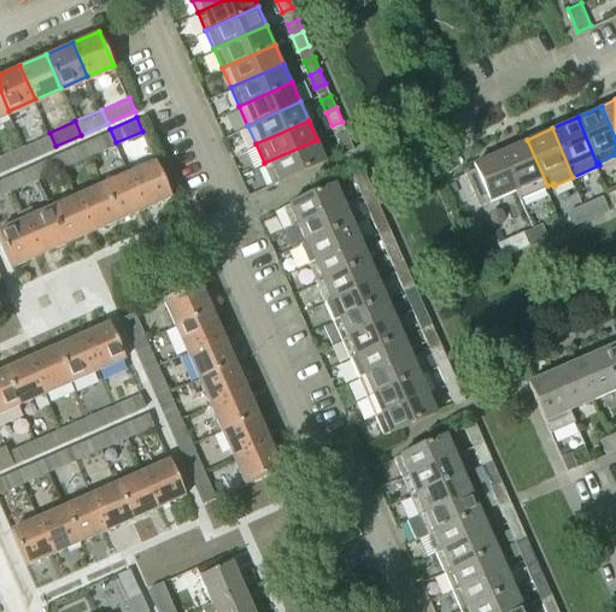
[(110,129),(84,140),(91,154),(116,142),(110,129)]
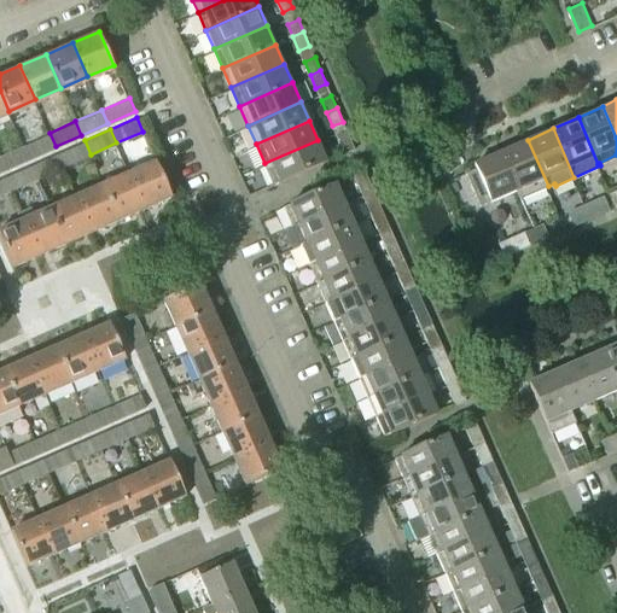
[(50,133),(23,144),(29,158),(56,146),(50,133)]
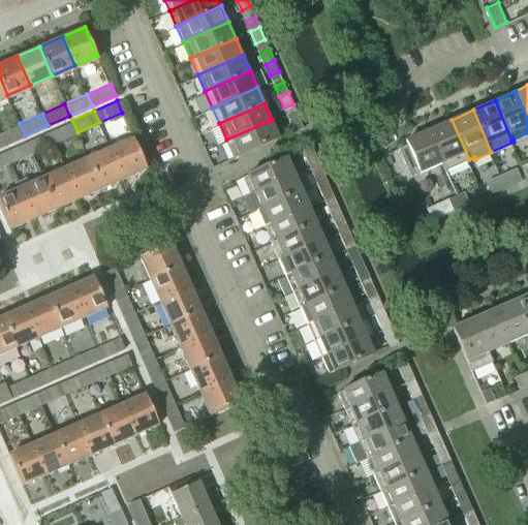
[(298,114),(289,118),(294,130),(304,126),(298,114)]
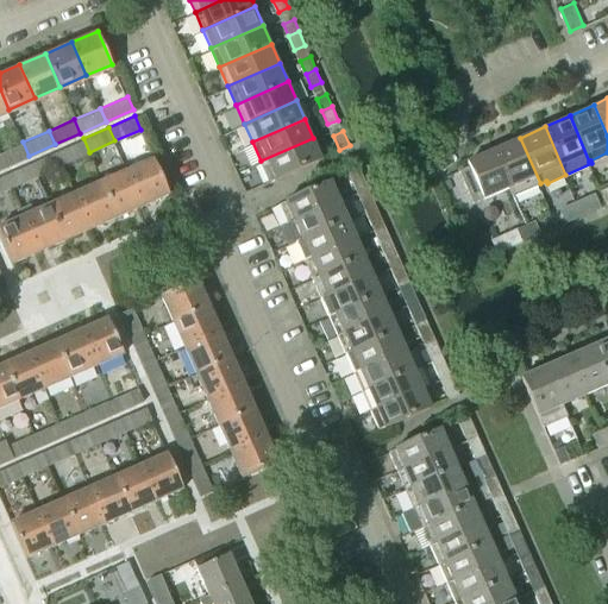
[(83,138),(57,150),(63,163),(89,152),(83,138)]
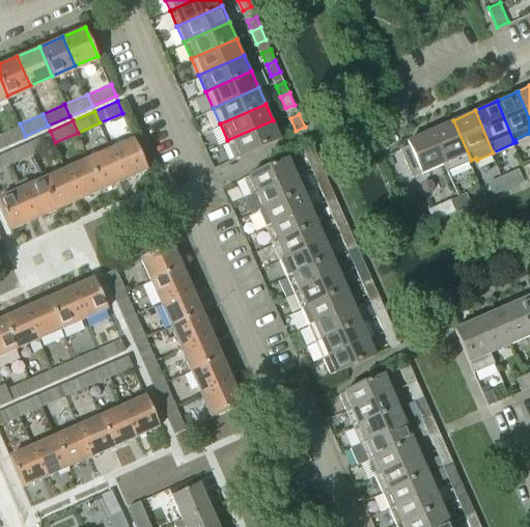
[(273,120),(227,140),(234,157),(251,149),(279,137),(273,120)]
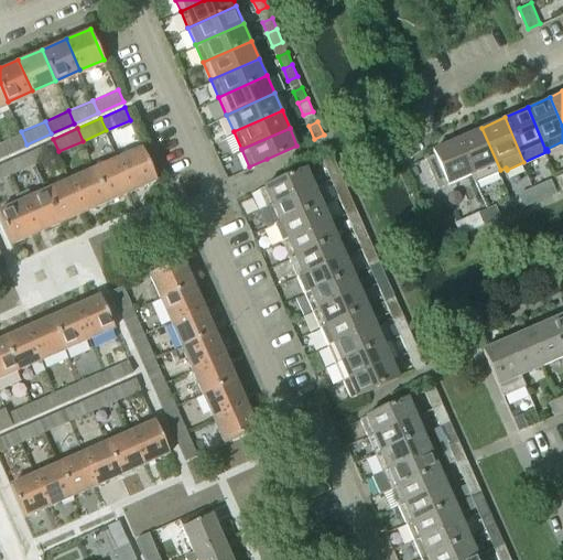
[(482,128),(458,138),(473,172),(476,180),(500,170),(482,128)]
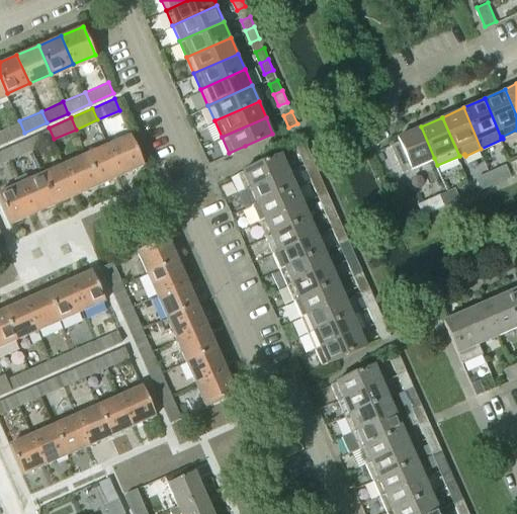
[(19,120),(0,129),(0,137),(2,142),(24,133),(19,120)]
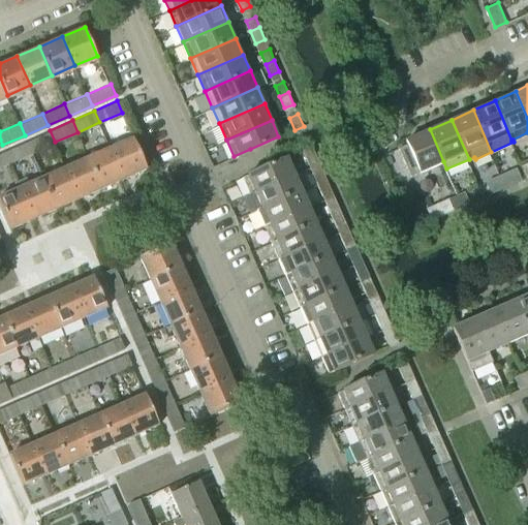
[(409,142),(399,147),(411,175),(422,171),(443,161),(430,129),(407,139),(409,142)]
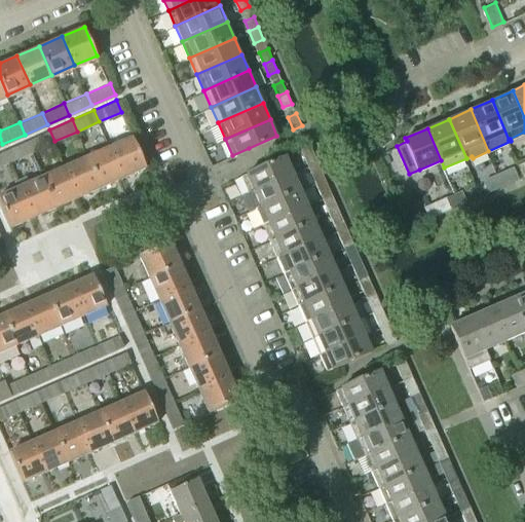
[(49,129),(27,139),(32,151),(54,141),(49,129)]
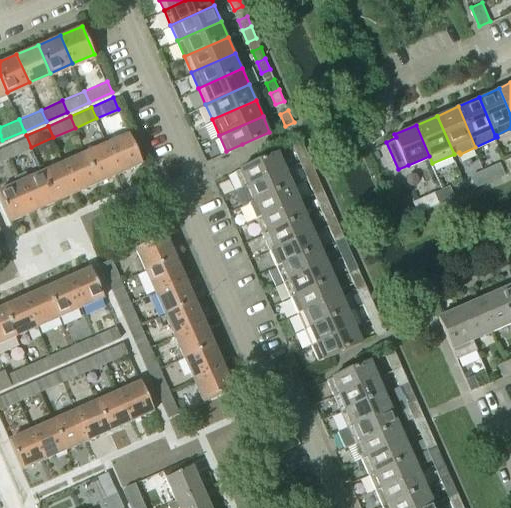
[(129,132),(107,142),(119,171),(141,161),(129,132)]
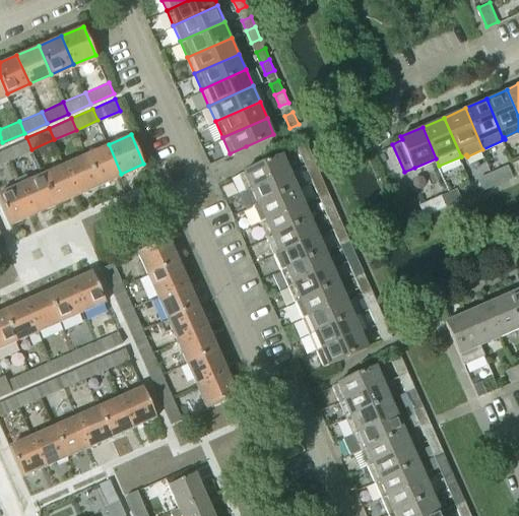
[(26,137),(4,147),(9,158),(31,149),(26,137)]
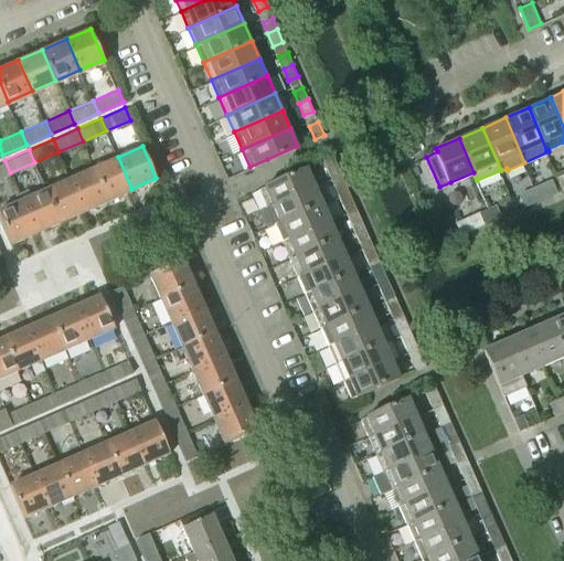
[(333,155),(323,159),(329,171),(339,168),(333,155)]
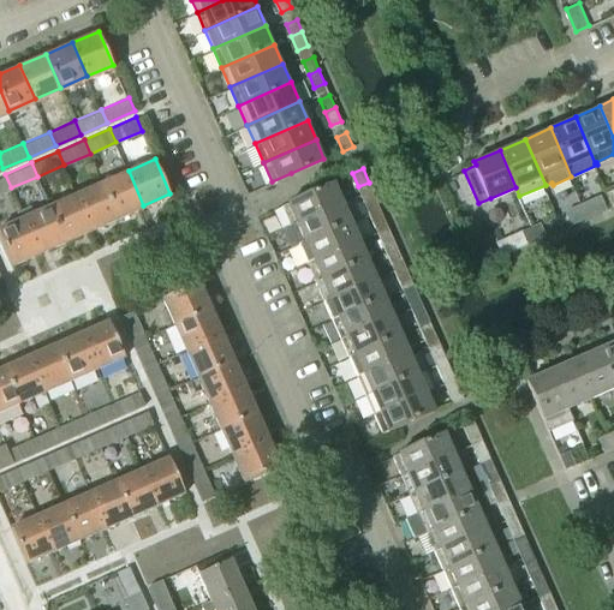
[(129,171),(102,183),(118,216),(143,205),(129,171)]
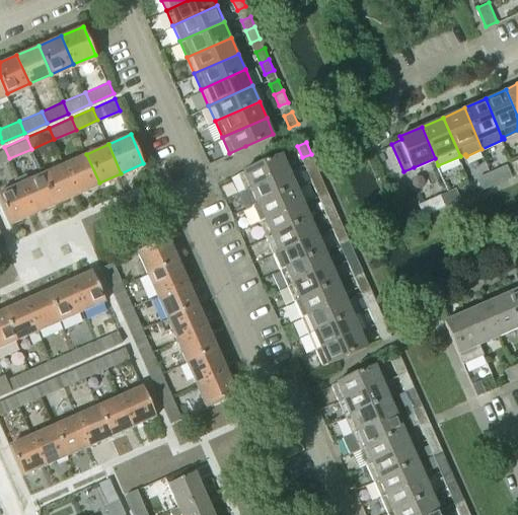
[(0,162),(9,158),(4,147),(0,148),(0,162)]
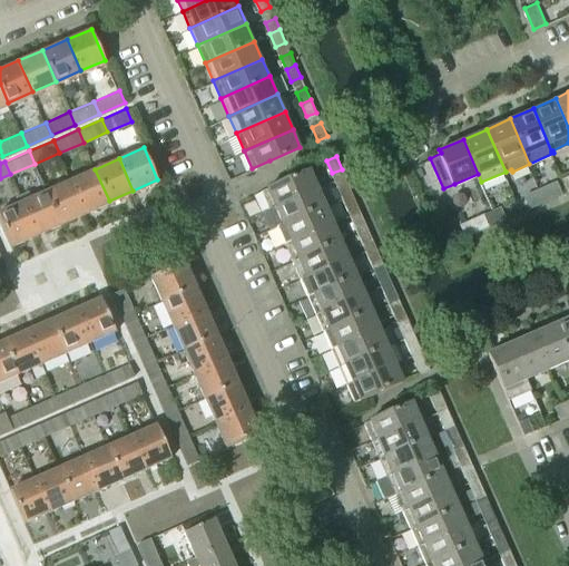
[(295,174),(262,188),(270,207),(317,186),(308,168),(295,174)]
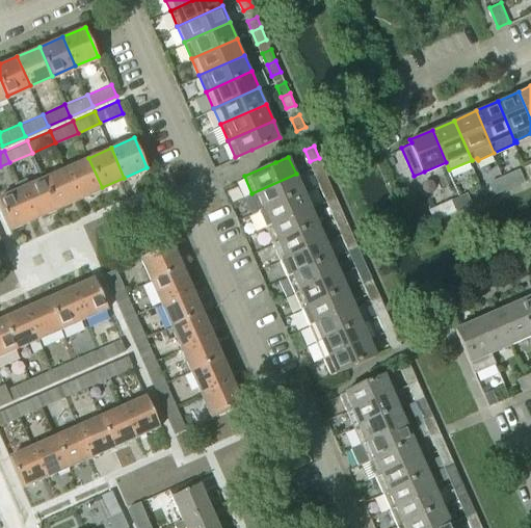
[(88,158),(65,167),(79,198),(102,187),(88,158)]
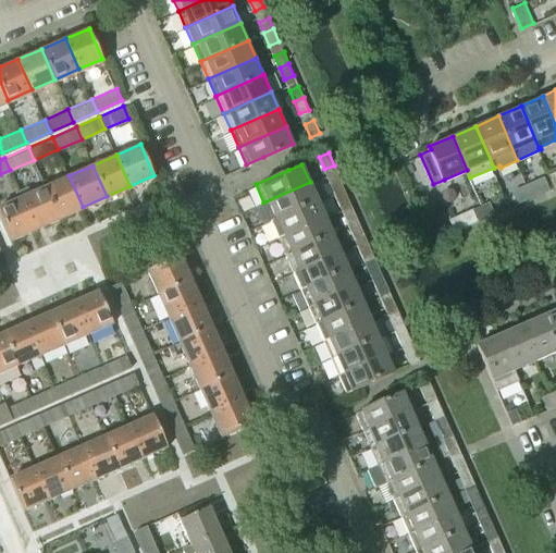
[(69,175),(46,186),(59,217),(83,207),(69,175)]
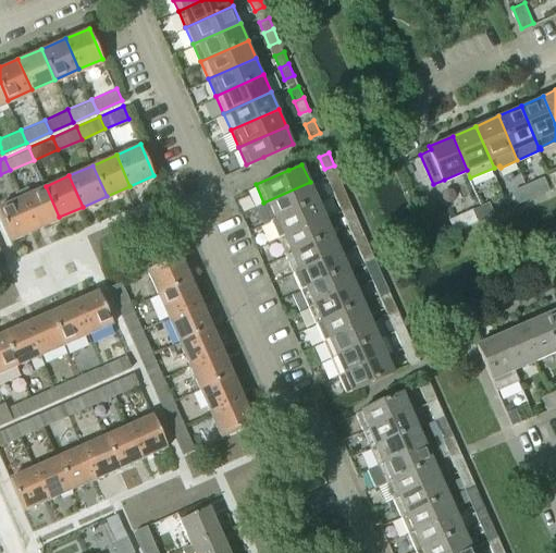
[(338,175),(329,180),(334,192),(344,187),(338,175)]
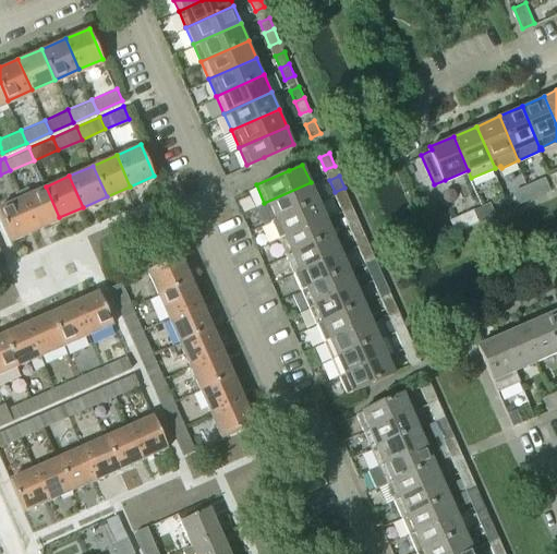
[(536,181),(529,184),(534,196),(542,193),(536,181)]
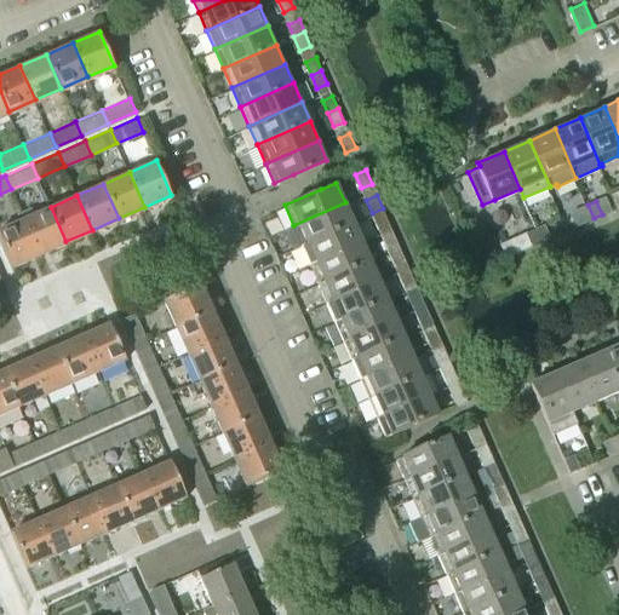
[(293,225),(286,228),(294,247),(302,245),(354,220),(345,202),(293,225)]
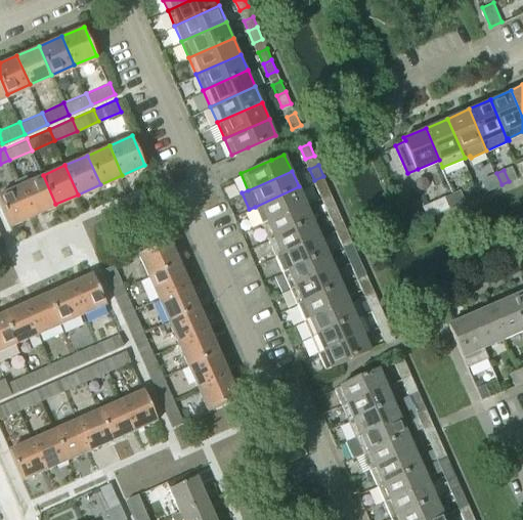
[(493,187),(502,184),(496,173),(488,176),(493,187)]
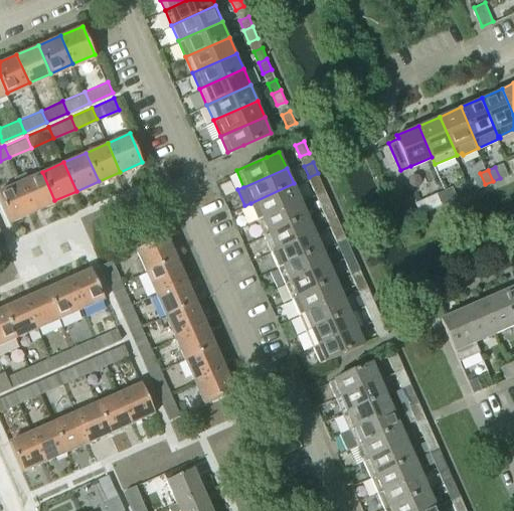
[(26,171),(17,175),(20,181),(32,210),(54,200),(42,172),(29,177),(26,171)]
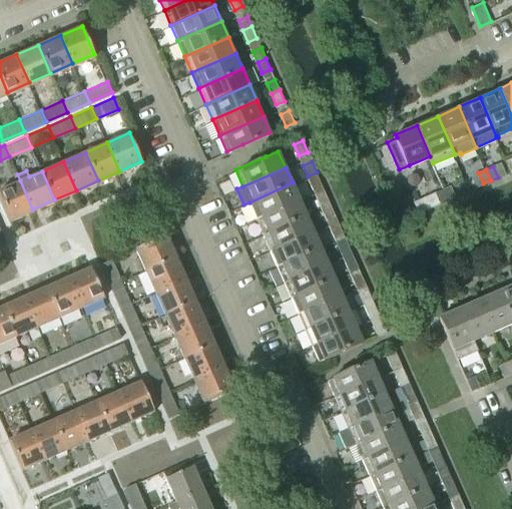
[(322,183),(317,172),(308,176),(313,187),(322,183)]
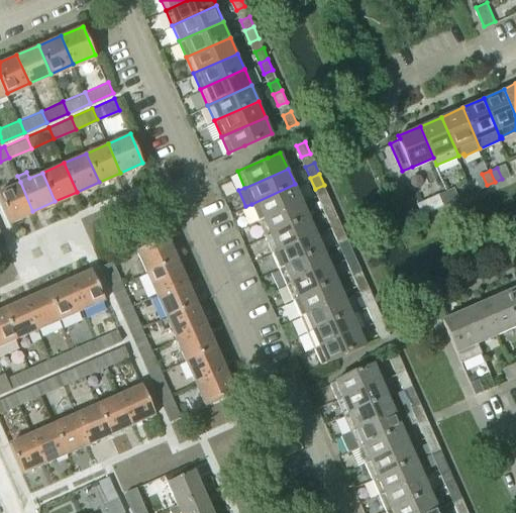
[(20,182),(0,190),(0,197),(10,220),(32,211),(20,182)]
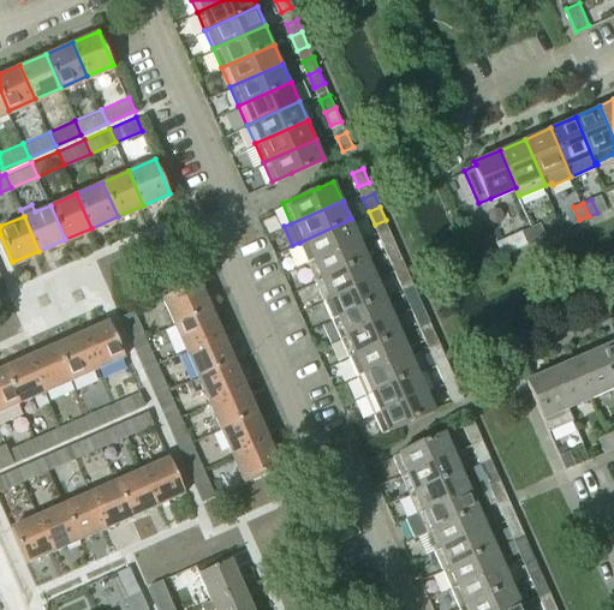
[(351,219),(299,243),(308,261),(341,246),(359,238),(351,219)]
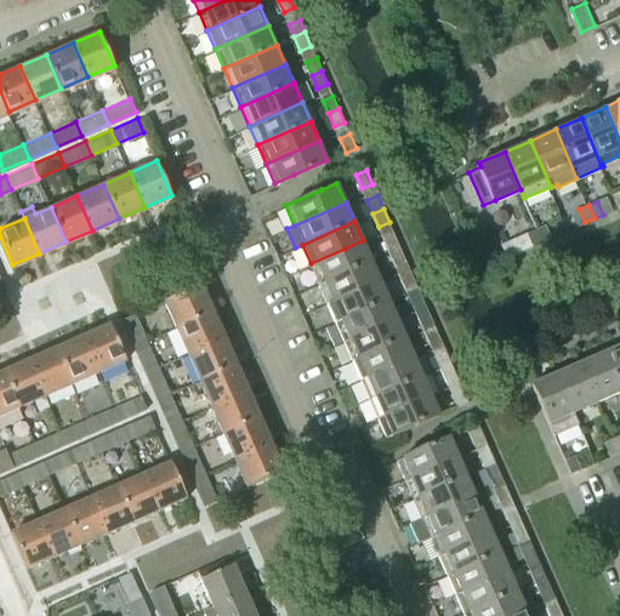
[(546,223),(538,227),(544,240),(552,237),(546,223)]
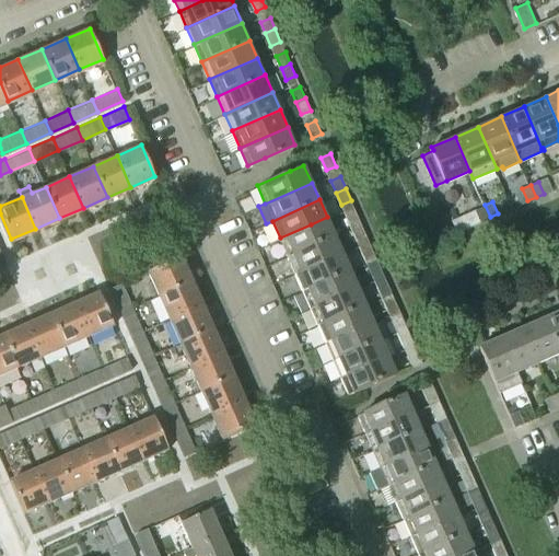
[(477,208),(452,219),(457,231),(478,222),(481,220),(490,217),(485,205),(477,208)]
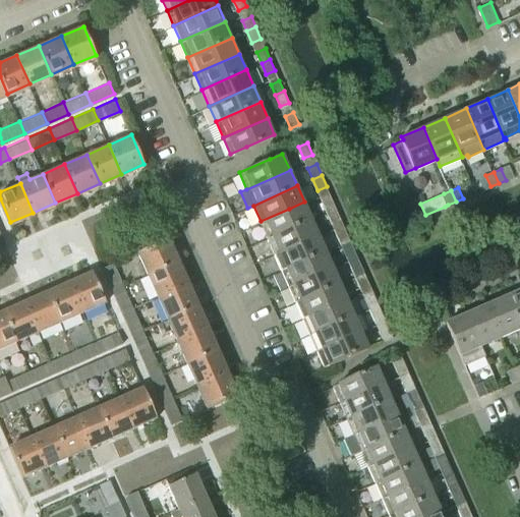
[(331,196),(322,200),(327,211),(336,208),(331,196)]
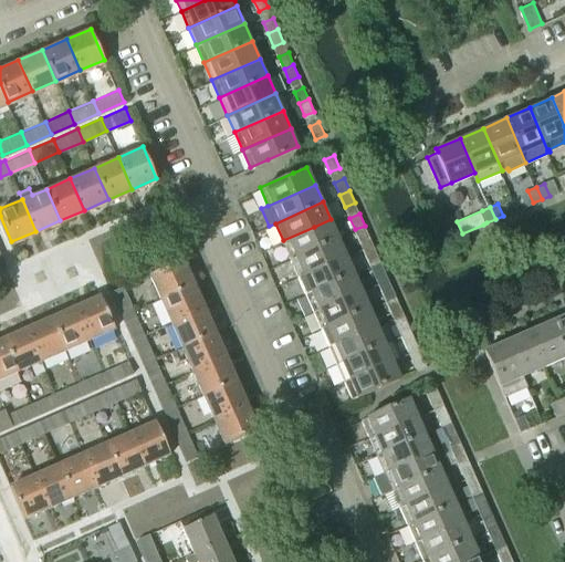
[(314,227),(283,240),(291,258),(338,237),(331,219),(314,227)]
